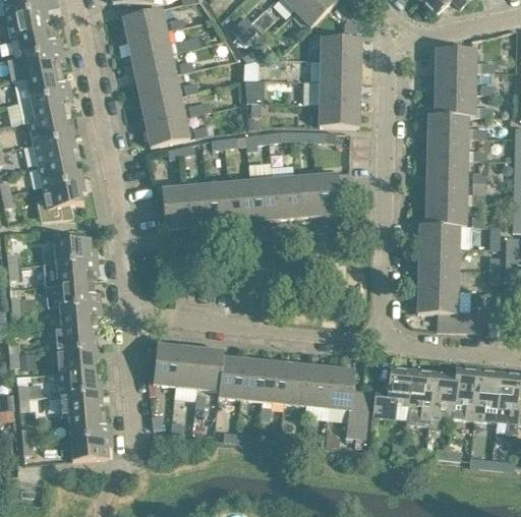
[(1,0),(5,14),(46,6),(44,0),(1,0)]
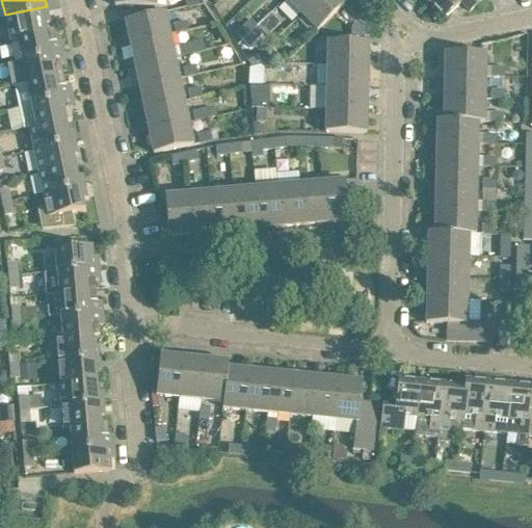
[(289,0),(301,11),(312,0),(289,0)]
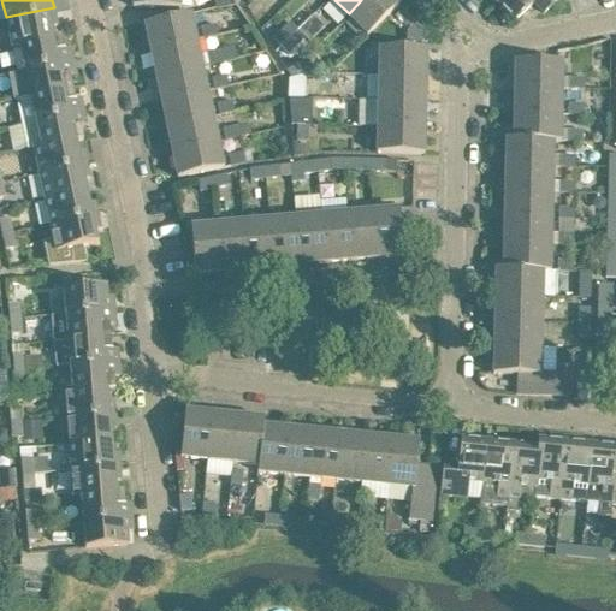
[(361,0),(349,13),(367,33),(400,0),(361,0)]
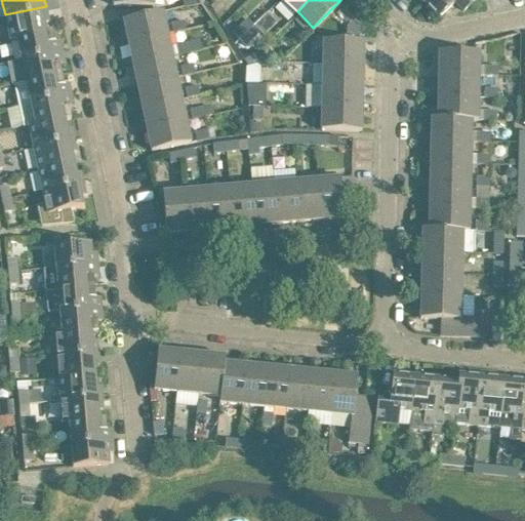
[(423,0),(438,15),(453,0),(455,0),(463,8),(471,0),(423,0)]
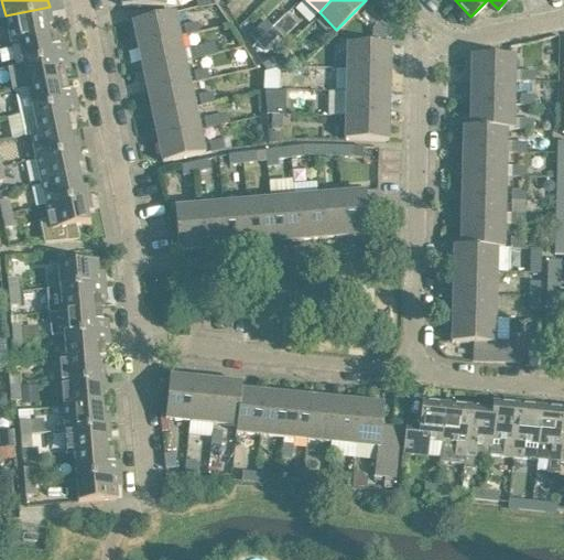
[(50,7),(6,15),(10,39),(49,31),(46,21),(52,20),(50,7)]
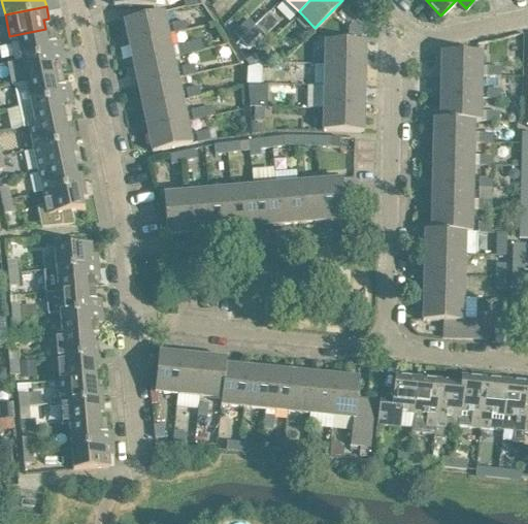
[(128,39),(168,31),(163,9),(124,18),(128,39)]
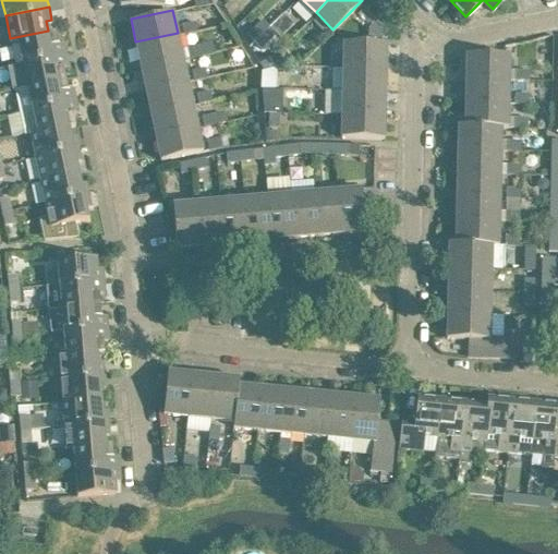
[(263,16),(246,32),(254,39),(270,24),(263,16)]
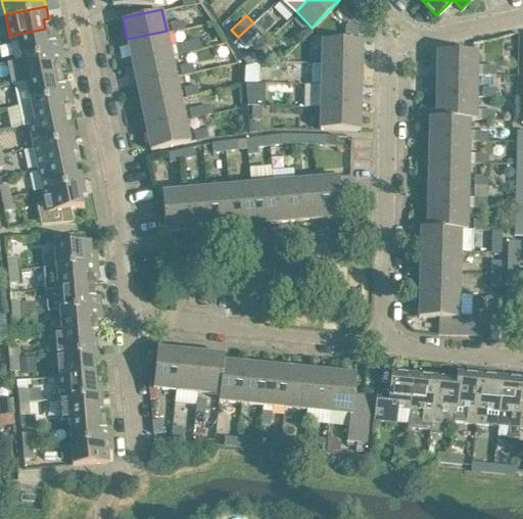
[(184,17),(170,19),(172,30),(185,27),(184,17)]
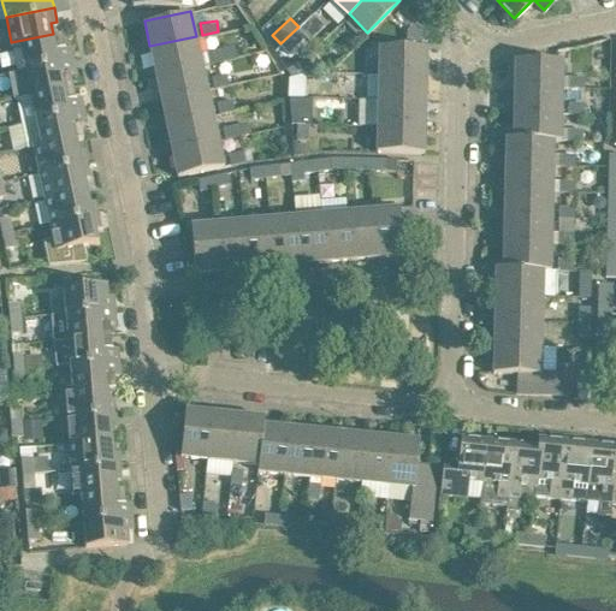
[(280,43),(288,52),(306,35),(298,27),(280,43)]
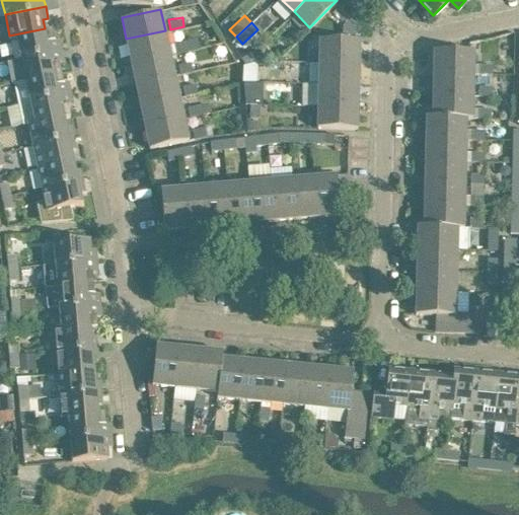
[(341,22),(341,31),(355,32),(355,23),(341,22)]
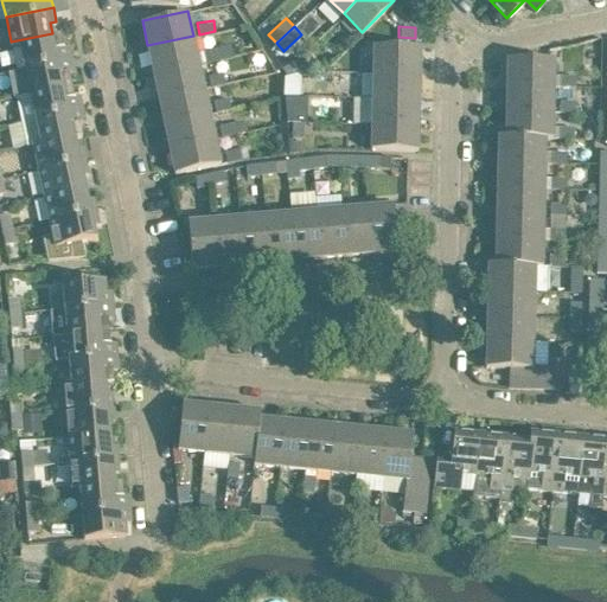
[(52,33),(11,42),(12,45),(19,43),(24,66),(71,56),(69,44),(63,45),(59,32),(52,33)]
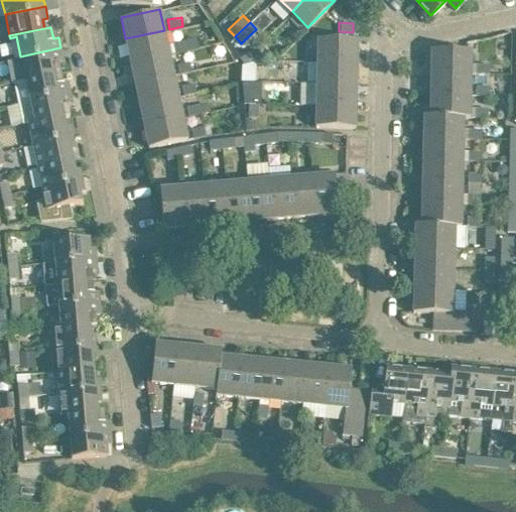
[(130,59),(168,51),(166,42),(164,30),(125,38),(130,59)]
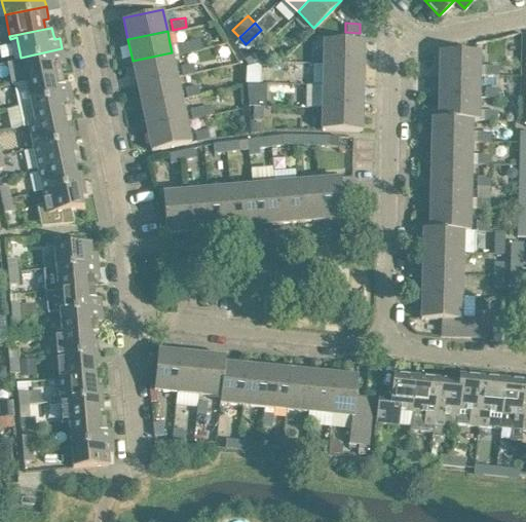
[(363,61),(364,38),(324,37),(323,60),(363,61)]
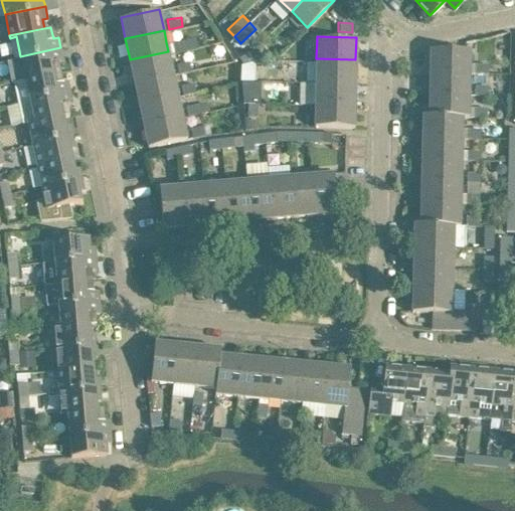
[(185,38),(166,42),(168,51),(187,47),(186,43),(185,38)]
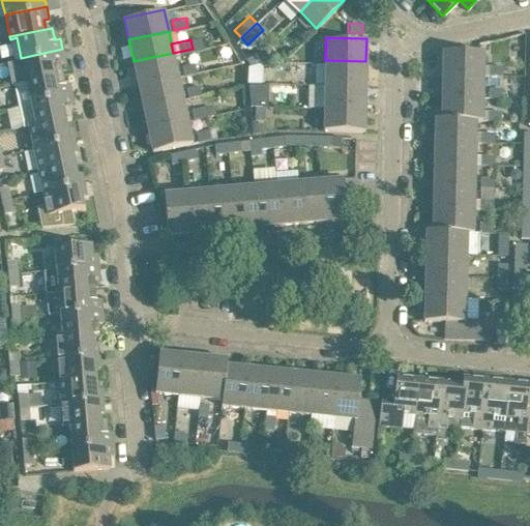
[(246,61),(247,64),(263,61),(270,59),(263,47),(246,57),(248,61),(246,61)]
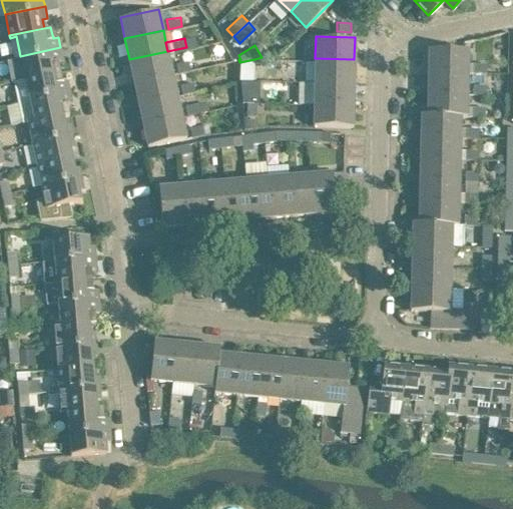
[(25,77),(60,70),(57,60),(63,59),(60,47),(20,56),(25,77)]
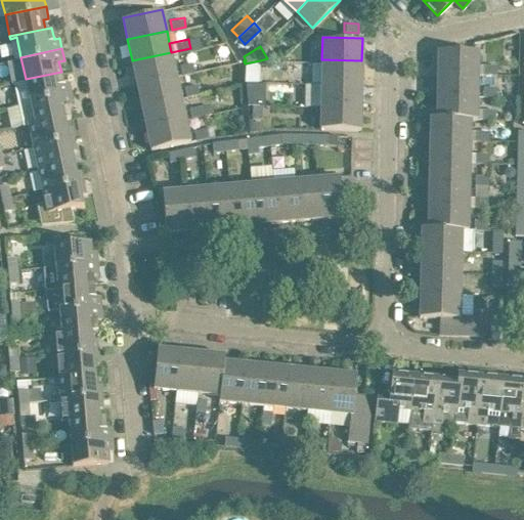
[(496,72),(496,62),(478,62),(478,50),(438,48),(437,71),(496,72)]
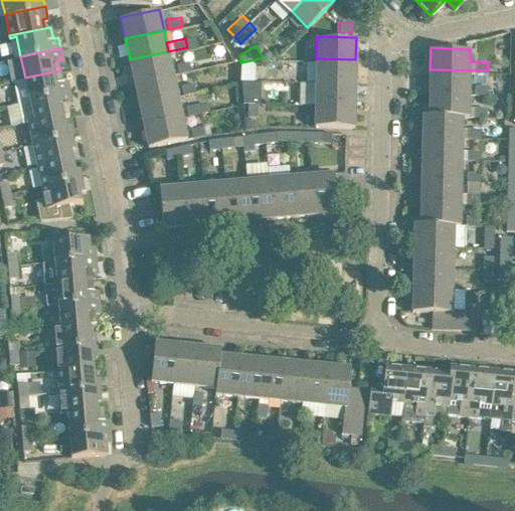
[(173,73),(168,51),(130,59),(134,81),(173,73)]
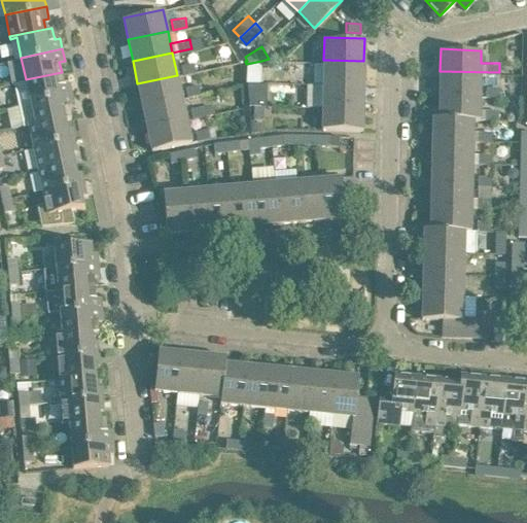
[(363,83),(363,61),(323,60),(323,82),(363,83)]
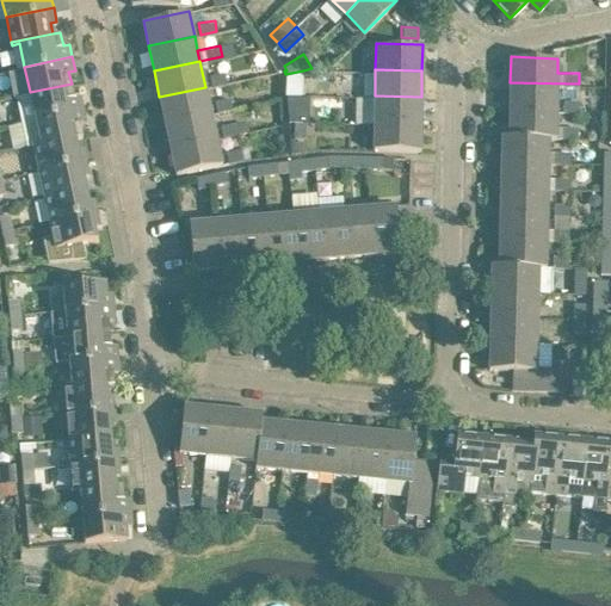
[(224,70),(210,74),(213,86),(227,82),(224,70)]
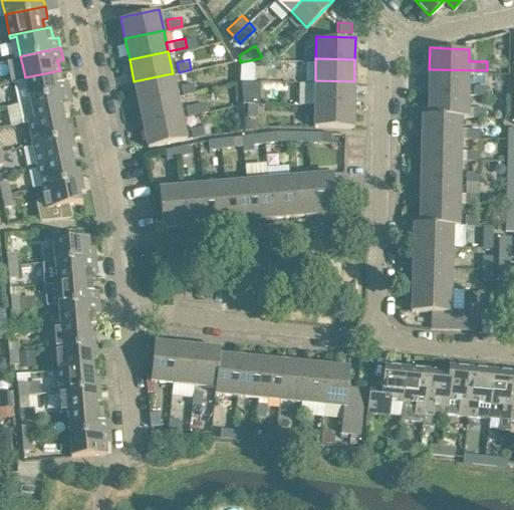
[(255,59),(240,62),(241,65),(241,78),(254,79),(255,59)]
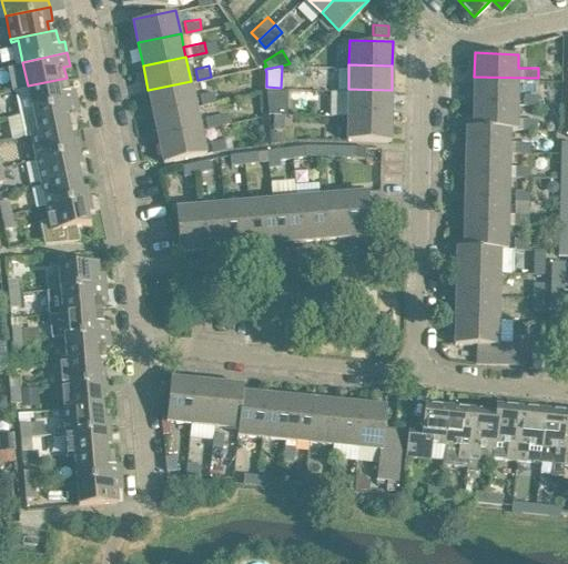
[(517,79),(538,79),(538,78),(474,77),(474,101),(517,102),(517,79)]
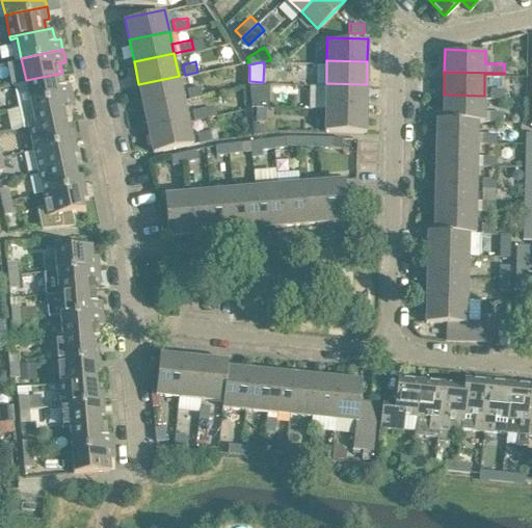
[(62,73),(26,80),(14,83),(19,105),(72,94),(70,82),(64,83),(62,73)]
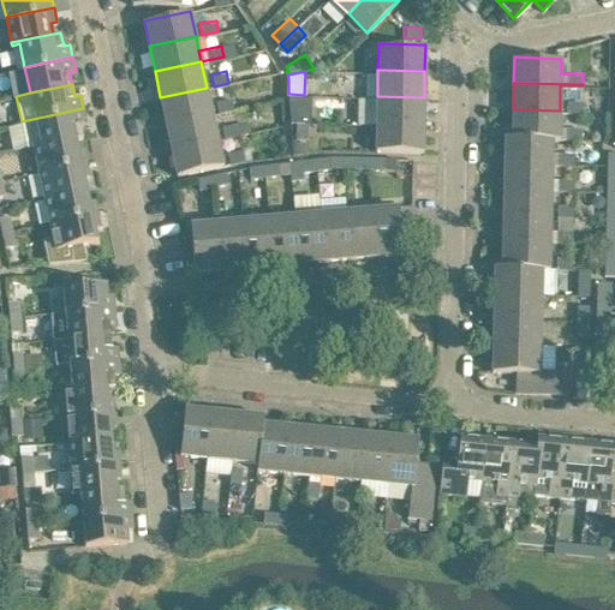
[(207,88),(160,97),(166,123),(212,113),(207,88)]
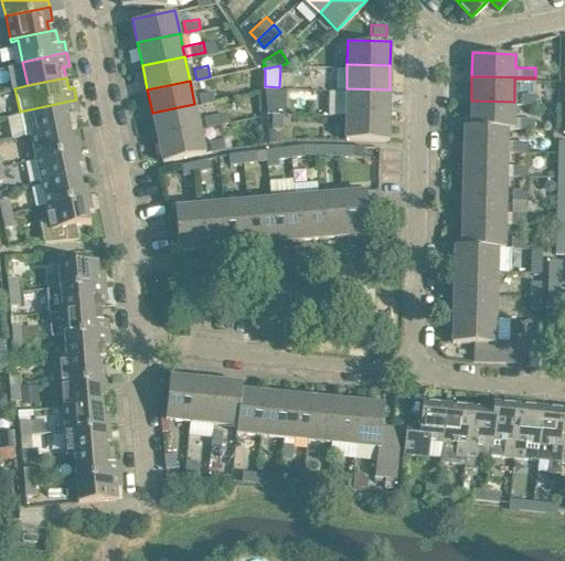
[(326,98),(340,98),(340,87),(326,87),(326,98)]
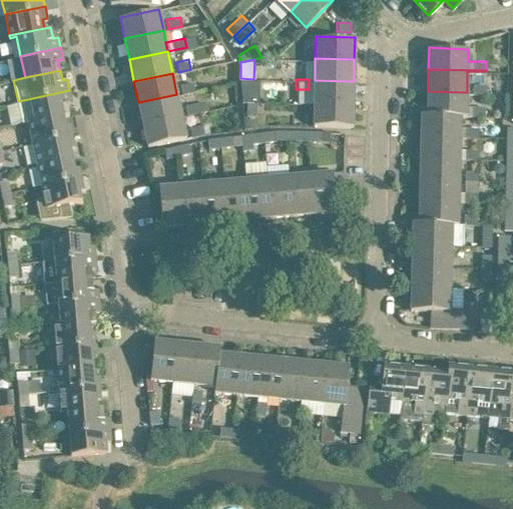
[(193,80),(180,83),(182,93),(195,90),(193,80)]
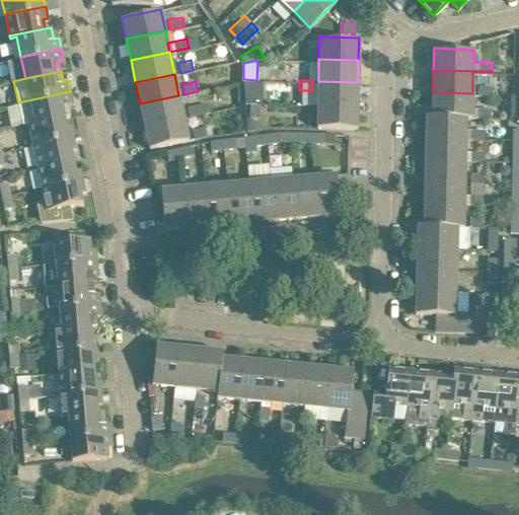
[(357,104),(358,82),(318,81),(317,103),(357,104)]
